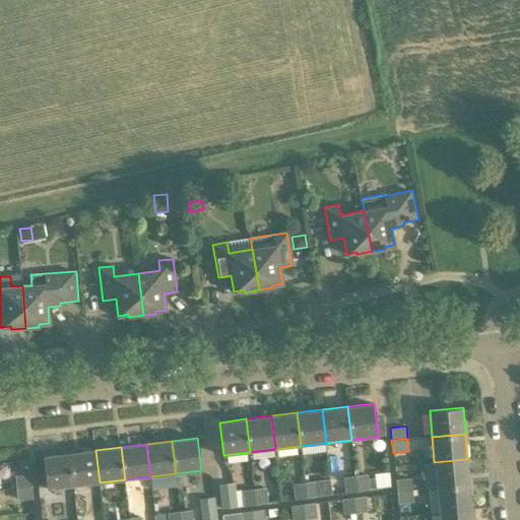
[(95,450),(70,453),(74,485),(100,482),(95,450)]
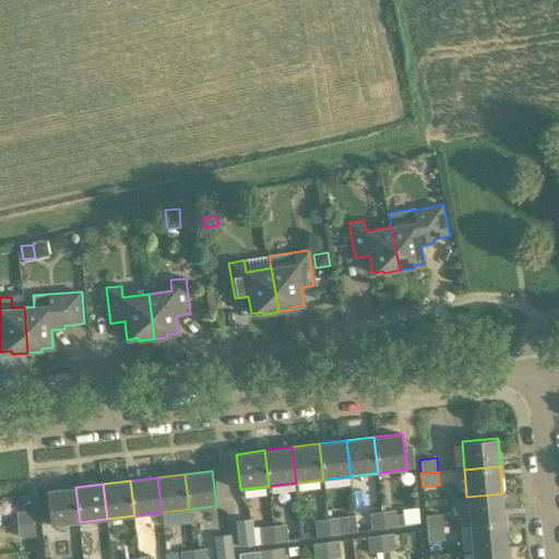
[(51,526),(80,522),(75,487),(47,490),(51,526)]
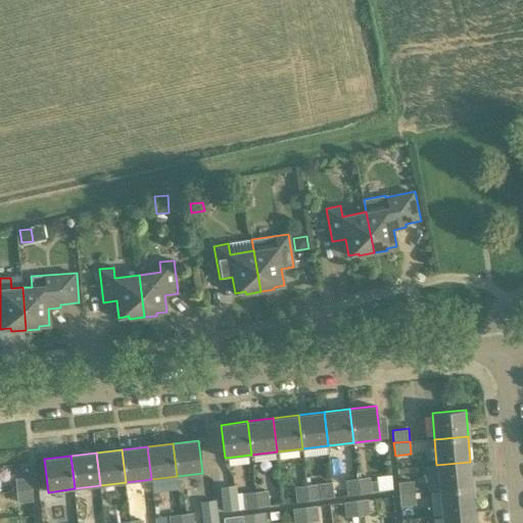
[(436,465),(438,490),(473,487),(470,462),(436,465)]
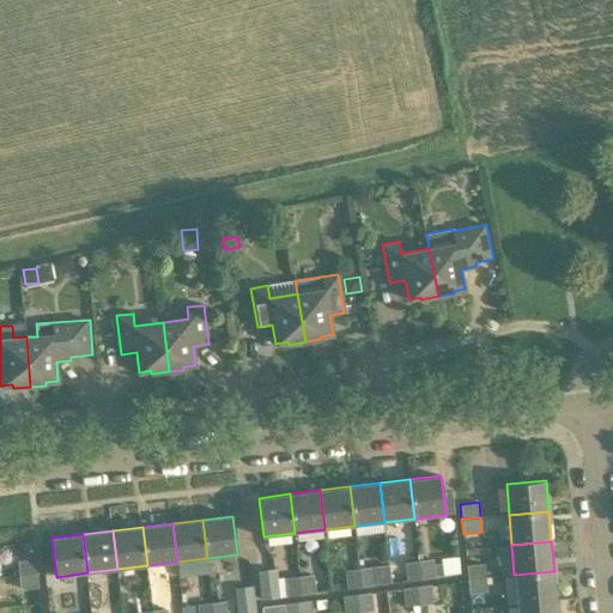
[(17,560),(19,576),(37,574),(35,559),(17,560)]
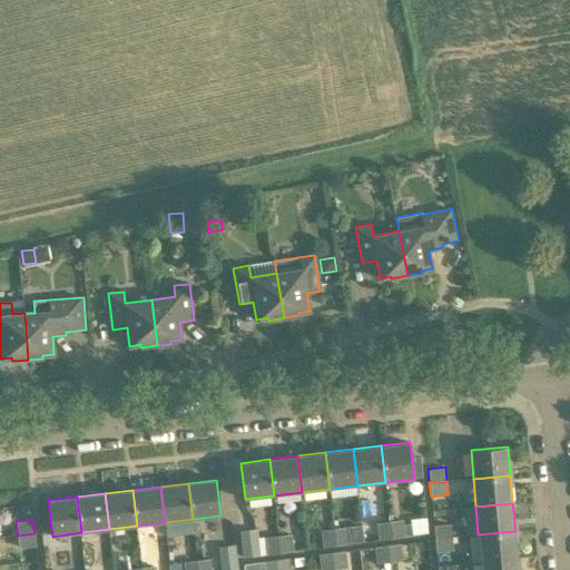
[(389,521),(391,539),(405,537),(403,520),(389,521)]
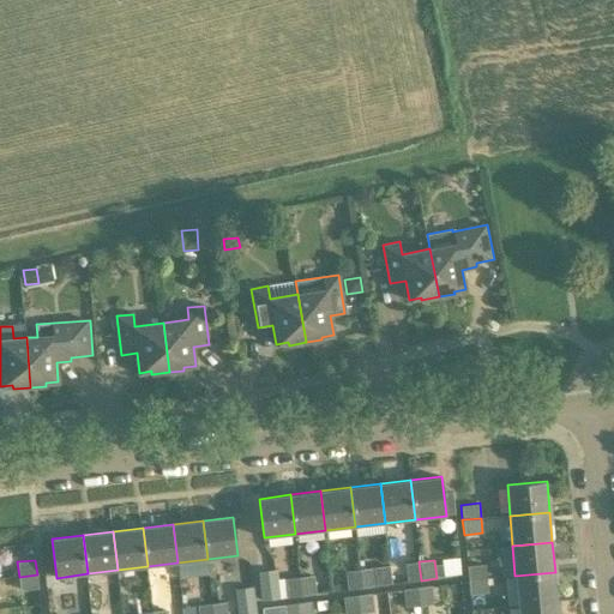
[(407,582),(421,581),(419,561),(404,564),(407,582)]
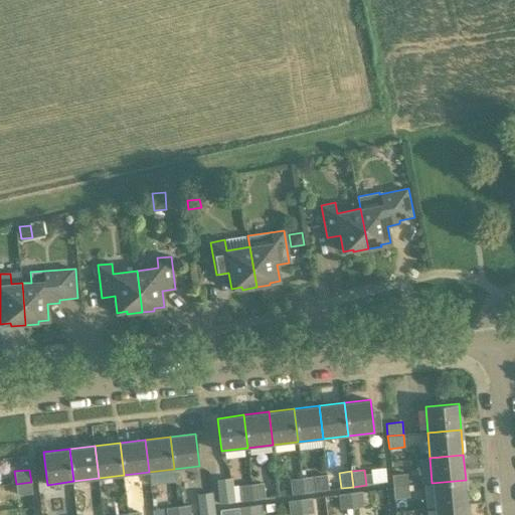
[(391,475),(392,487),(408,485),(407,473),(391,475)]
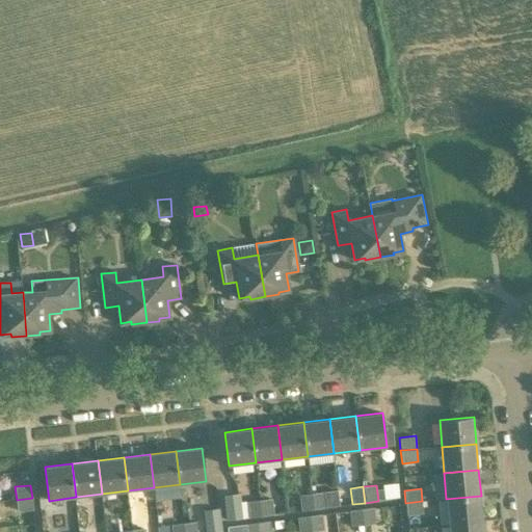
[(312,494),(314,509),(326,507),(323,491),(312,494)]
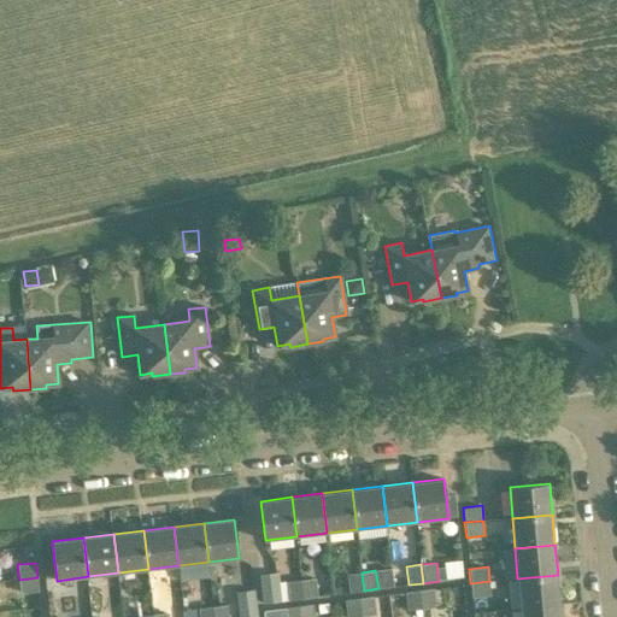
[(262,604),(281,601),(278,573),(259,575),(262,604)]
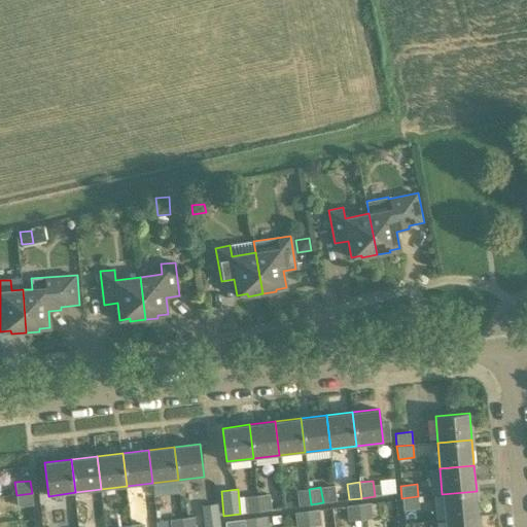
[(297,505),(311,504),(309,489),(296,490),(297,505)]
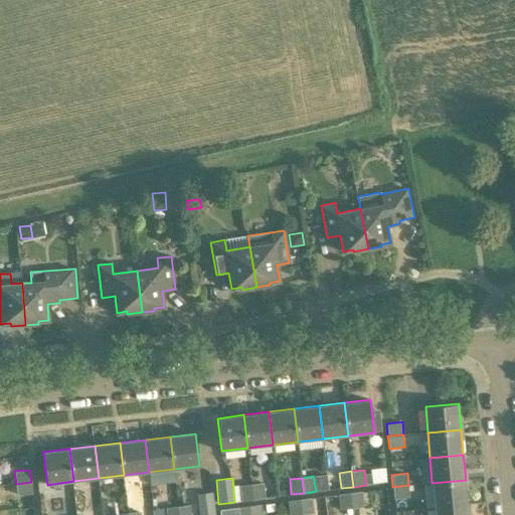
[(432,483),(435,508),(468,505),(466,480),(432,483)]
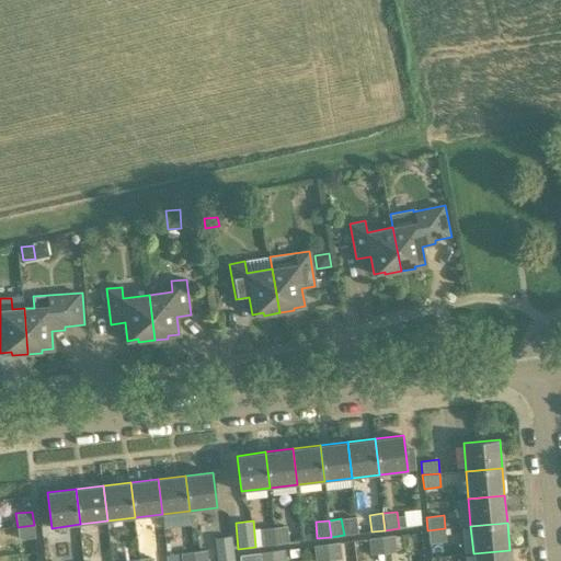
[(34,525),(18,527),(19,539),(35,538),(34,525)]
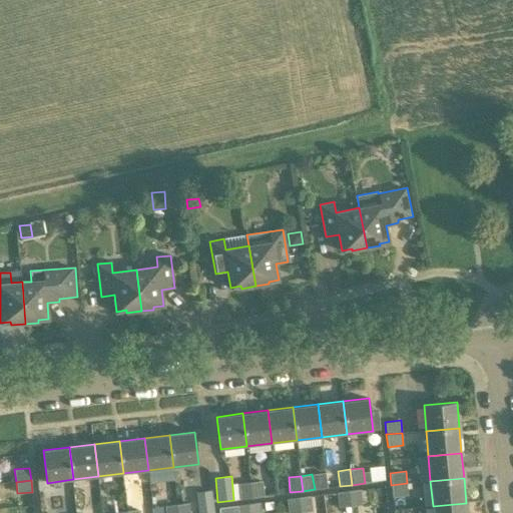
[(249,482),(251,498),(265,496),(262,481),(249,482)]
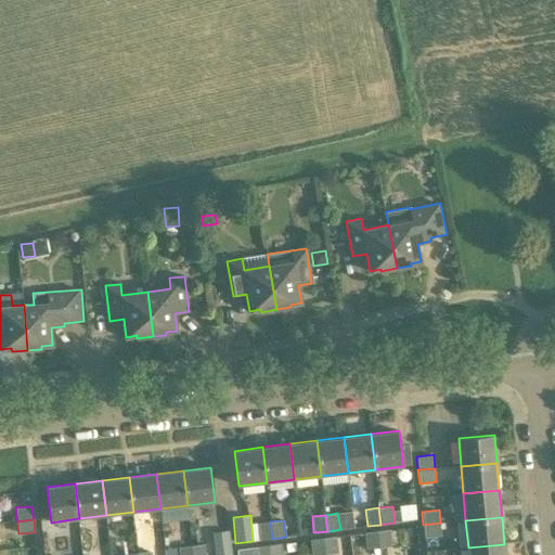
[(259,540),(272,539),(270,521),(257,524),(259,540)]
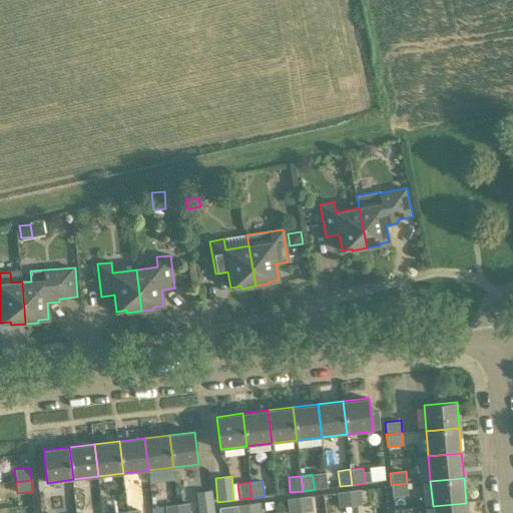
[(407,483),(391,485),(392,497),(408,495),(407,483)]
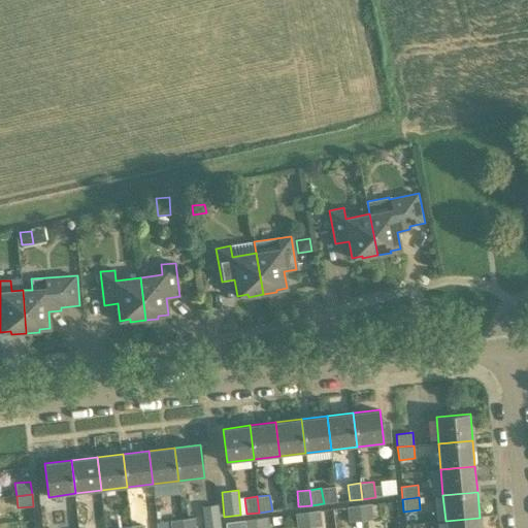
[(359,505),(360,521),(372,519),(371,503),(359,505)]
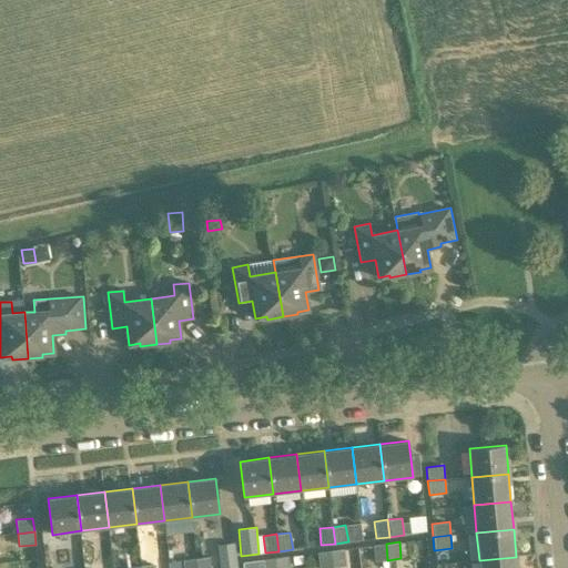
[(195,558),(196,567),(236,567),(234,543),(206,546),(208,557),(195,558)]
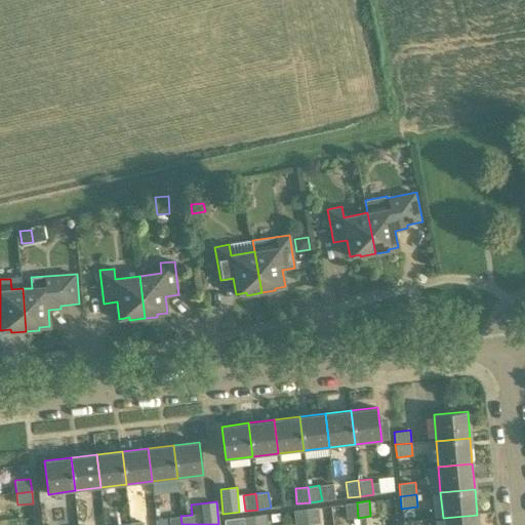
[(346,520),(358,518),(357,502),(345,503),(346,520)]
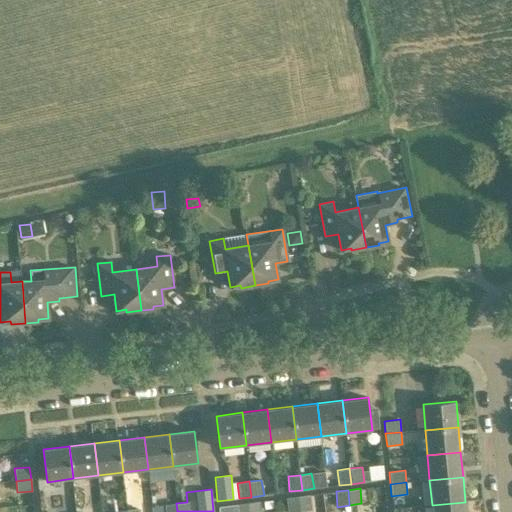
[(298,496),(300,511),(312,510),(310,495),(298,496)]
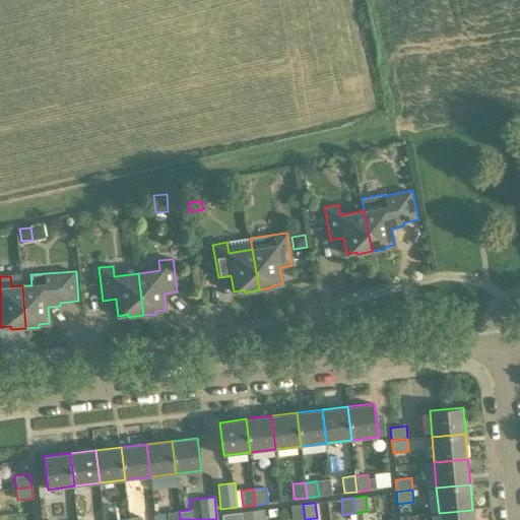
[(291,519),(300,519),(305,519),(303,504),(290,506),(291,519)]
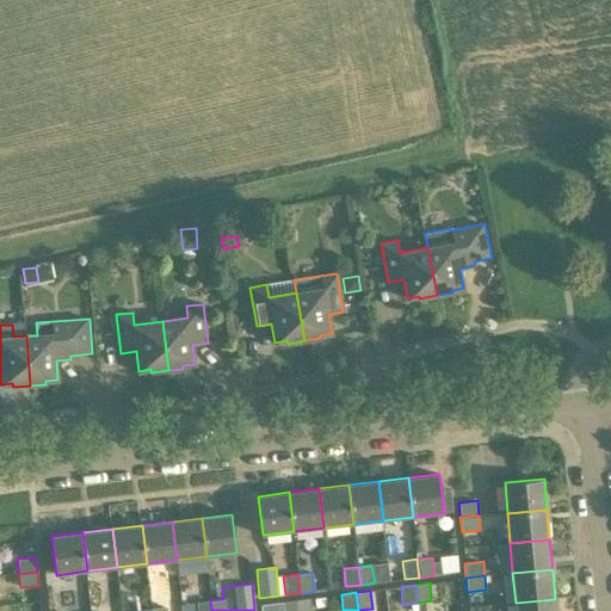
[(325,597),(314,598),(315,608),(326,606),(325,597)]
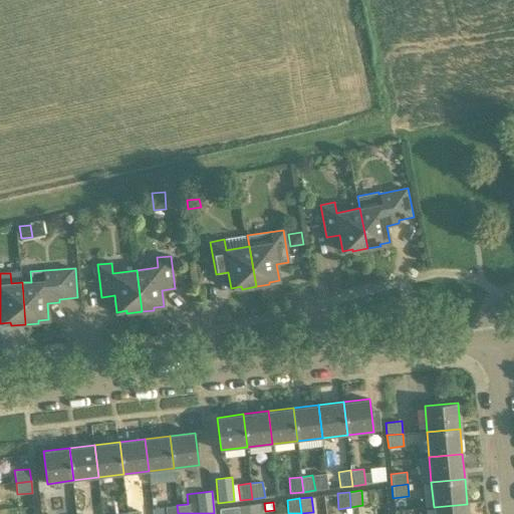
[(249,505),(249,513),(262,513),(261,503),(249,505)]
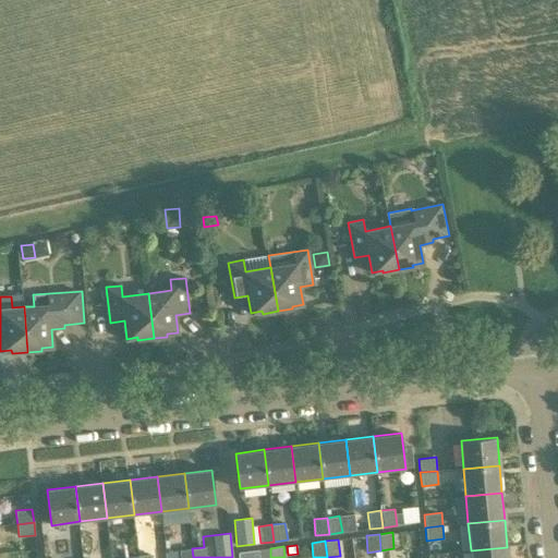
[(471,550),(471,557),(507,557),(507,547),(471,550)]
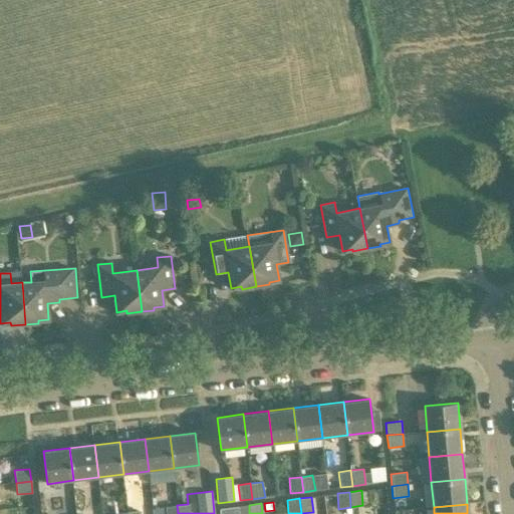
[(166,513),(178,513),(177,505),(165,507),(166,513)]
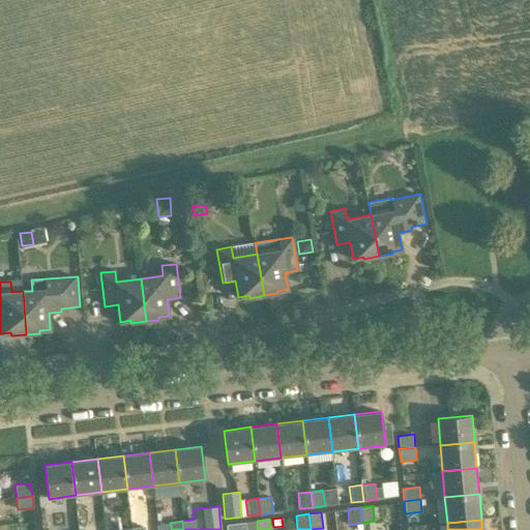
[(244,529),(257,529),(257,521),(244,522),(244,529)]
